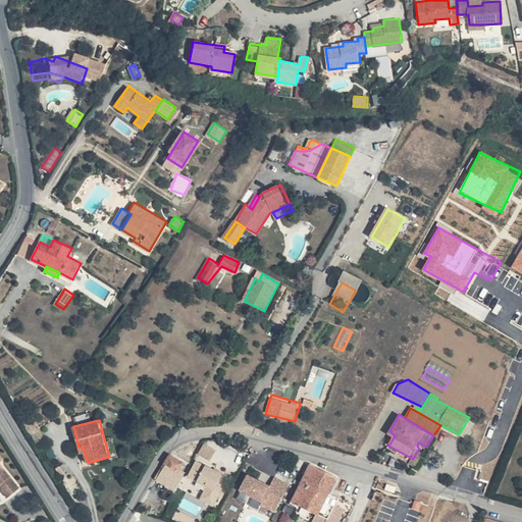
[(293,428),(279,421),(275,428),(281,431),(283,430),(292,435),(296,430),(293,428)]
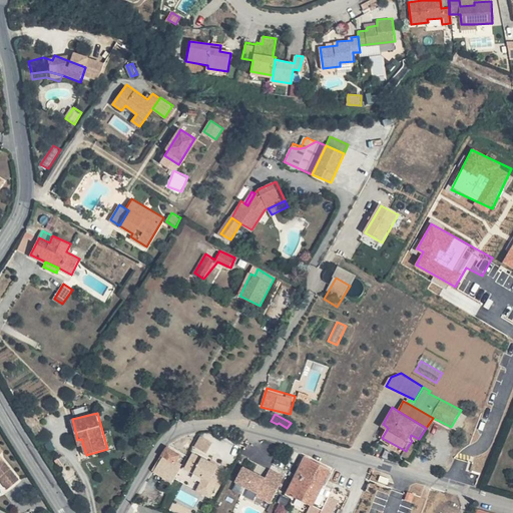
[(226,466),(206,457),(213,441),(199,435),(185,468),(183,467),(177,480),(213,496),(226,466)]
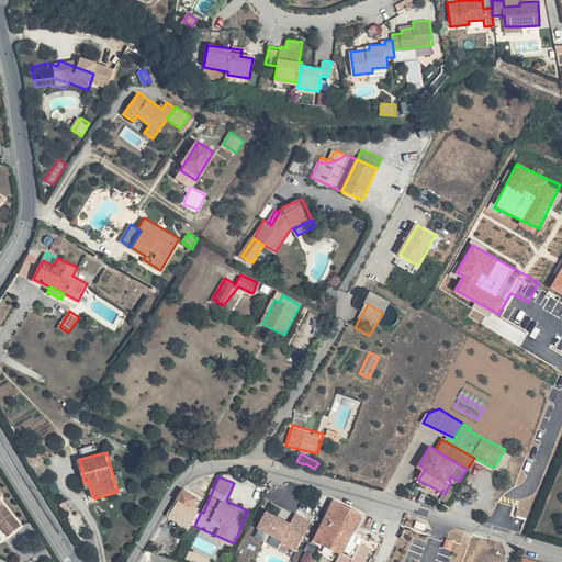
[(194,507),(195,505),(199,498),(184,491),(179,498),(194,507)]
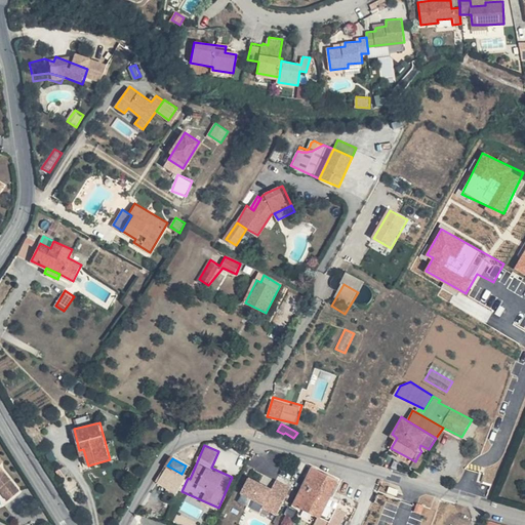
[(158,483),(172,490),(182,474),(167,466),(158,483)]
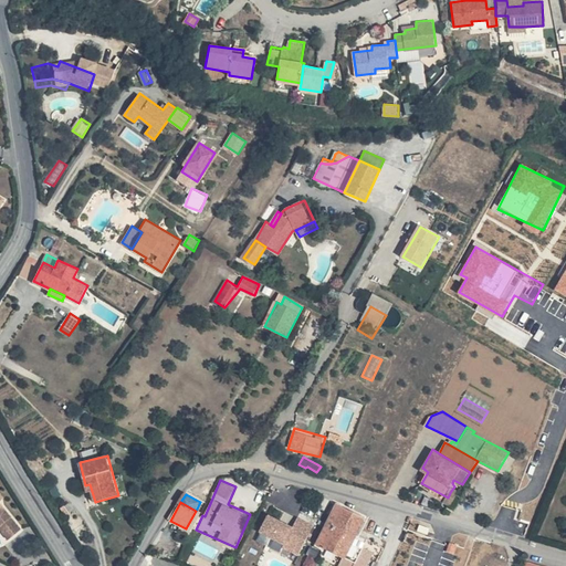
[(0,504),(0,503),(0,526),(10,540),(23,528),(2,503),(0,504)]
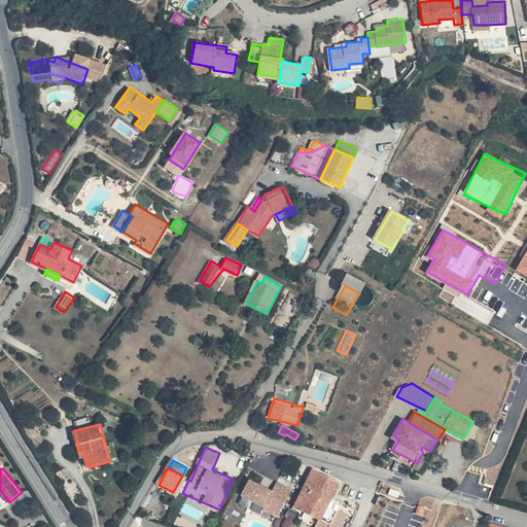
[(182,476),(173,492),(179,496),(188,481),(185,480),(188,476),(183,473),(182,476)]
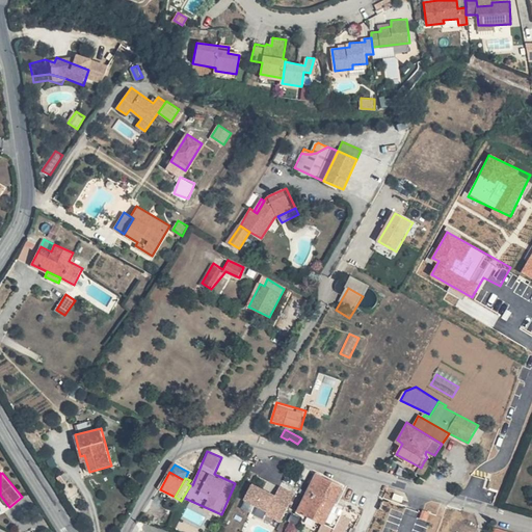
[(323,531),(315,527),(325,505),(331,491),(306,478),(287,514),(292,516),(295,519),(294,522),(311,531),(310,531),(323,531)]
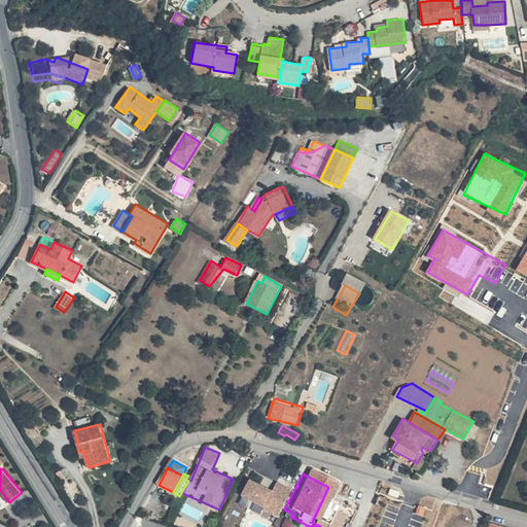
[(260,497),(238,486),(231,501),(253,513),(252,515),(267,522),(271,512),(272,512),(280,494),(266,488),(260,497)]
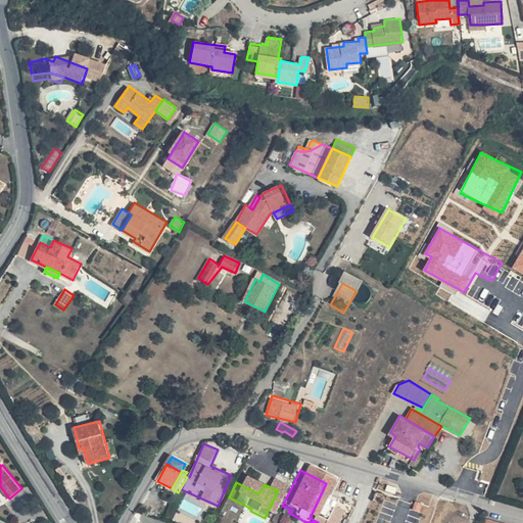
[(330,502),(320,496),(310,518),(318,522),(319,522),(325,513),(330,502)]
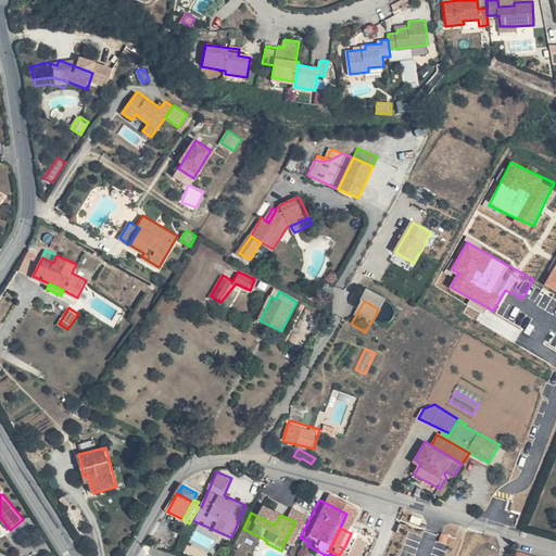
[(345,545),(339,555),(351,555),(355,550),(345,545)]
